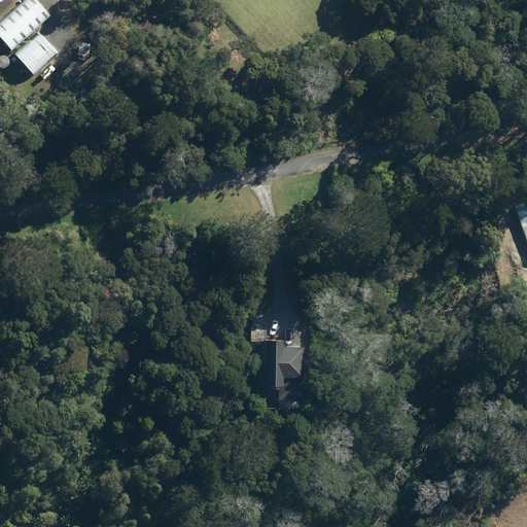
[(51,13),(37,0),(23,0),(0,22),(0,37),(12,50),(51,13)]
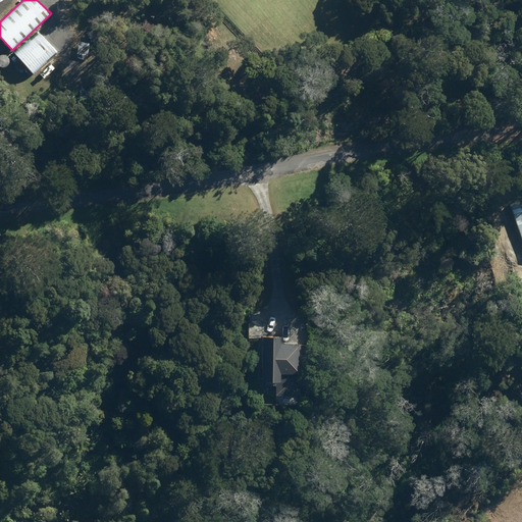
[(38,31),(14,53),(34,73),(57,51),(38,31)]
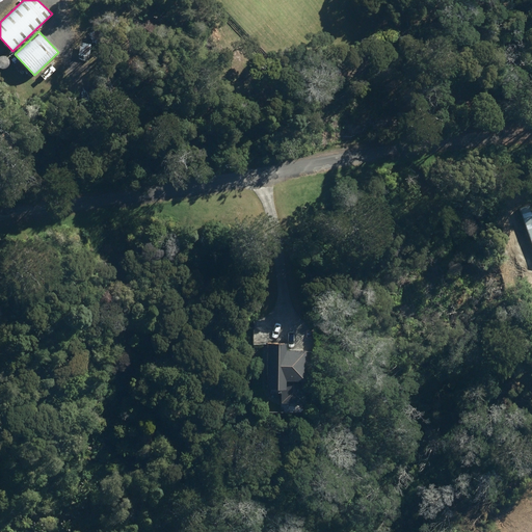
[(89,43),(83,42),(82,46),(80,46),(79,54),(87,55),(89,43)]
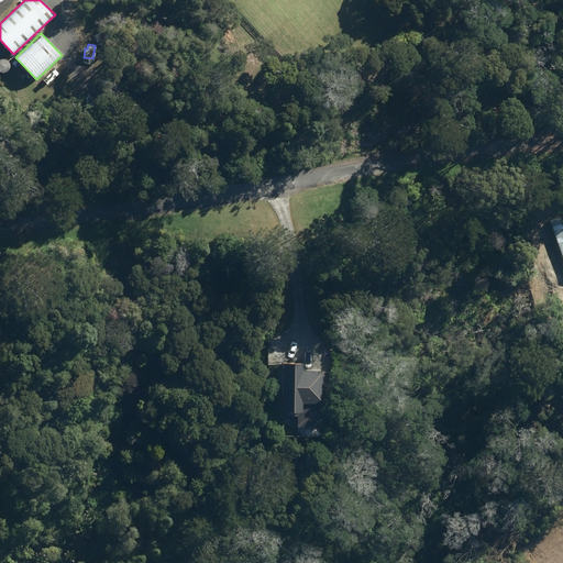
[(562,212),(545,220),(562,266),(562,212)]
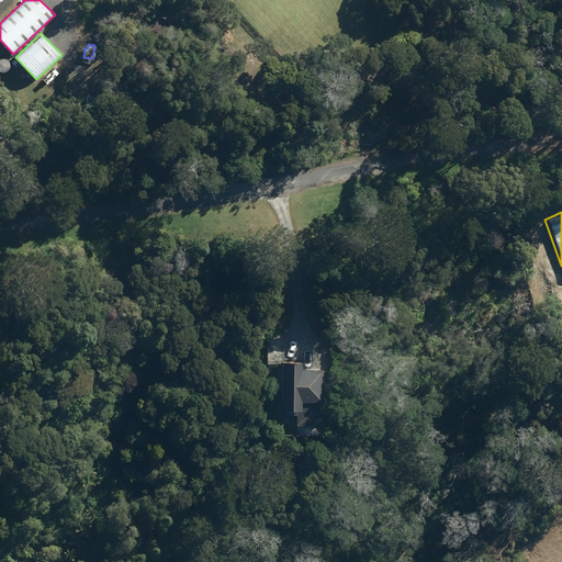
[(330,352),(321,352),(321,366),(329,366),(330,352)]
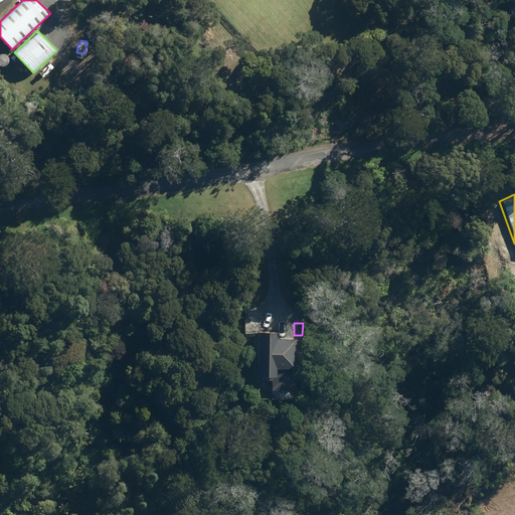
[(285,330),(261,329),(259,374),(274,375),(273,388),(296,389),(298,338),(285,338),(285,330)]
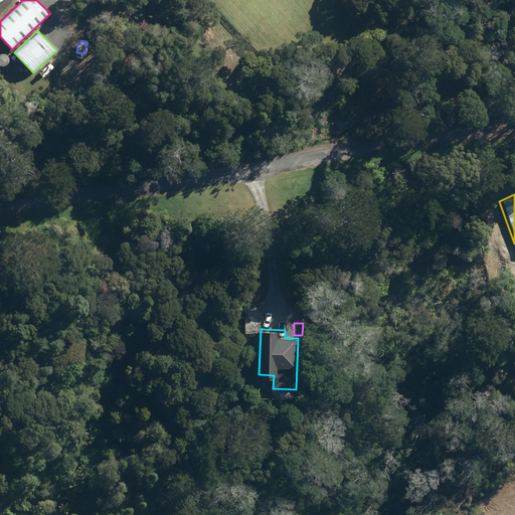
All buildings are outlined.
